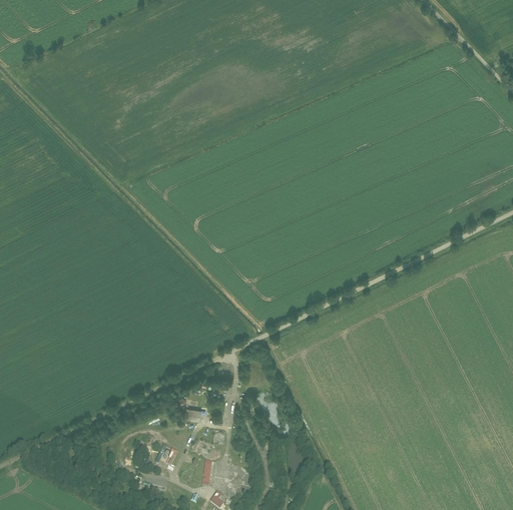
[(176,397),(179,404),(186,401),(183,394),(176,397)]
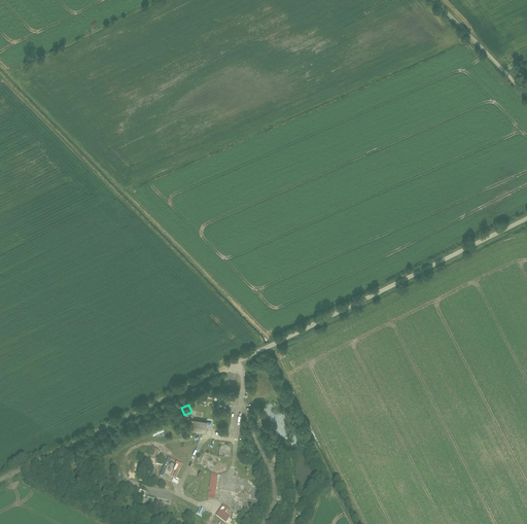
[(205,430),(206,418),(192,417),(192,421),(189,421),(188,428),(205,430)]
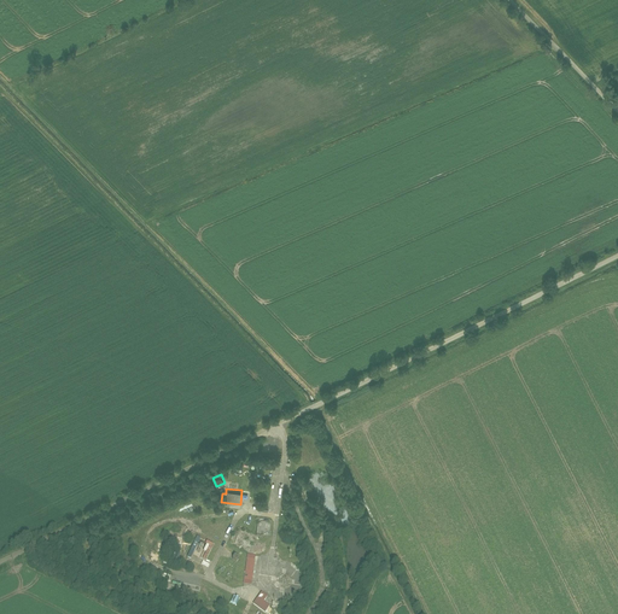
[(257,518),(256,533),(269,533),(270,518),(257,518)]
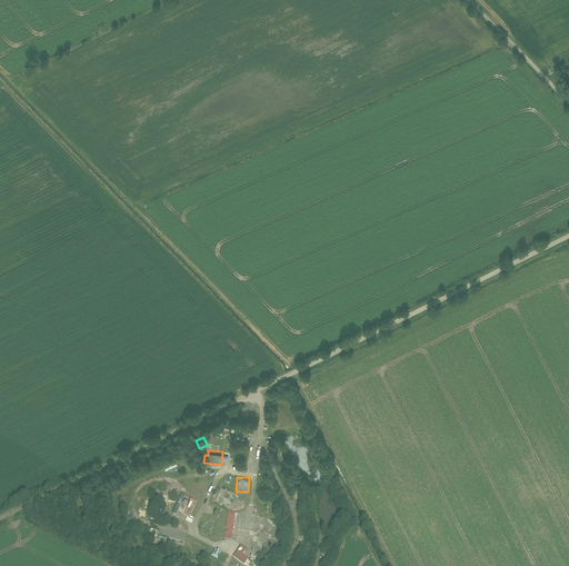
[(180,492),(172,510),(176,512),(185,493),(180,492)]
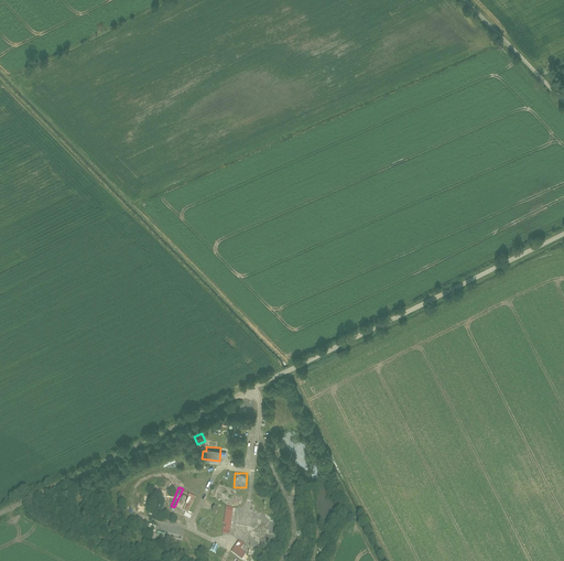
[(229,531),(232,504),(225,504),(221,530),(229,531)]
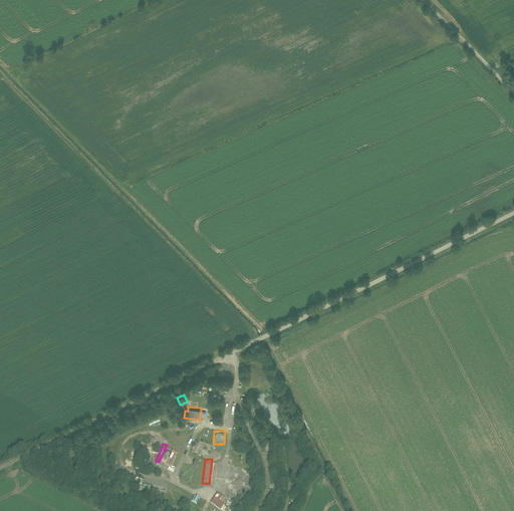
[(224,501),(219,498),(222,494),(217,490),(210,499),(220,507),(224,501)]
